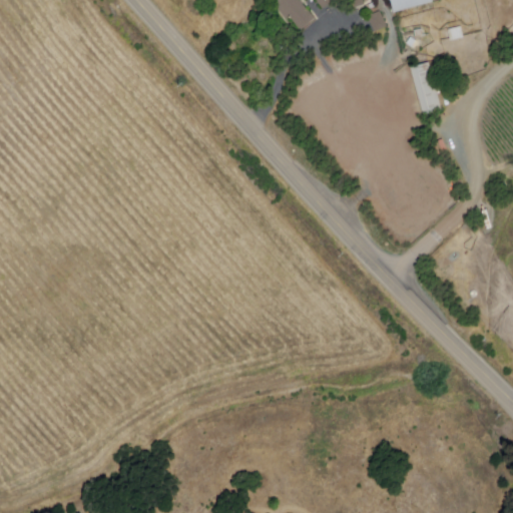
[(301,31),(317,20),(311,11),(309,12),(301,0),(280,0),(279,1),(283,7),(279,9),(288,21),(292,18),(301,31)]
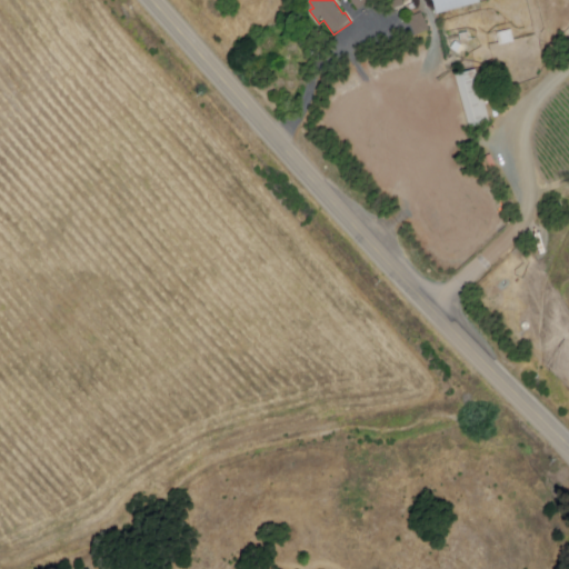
[(350,0),(359,11),(372,1),(371,0),(350,0)]
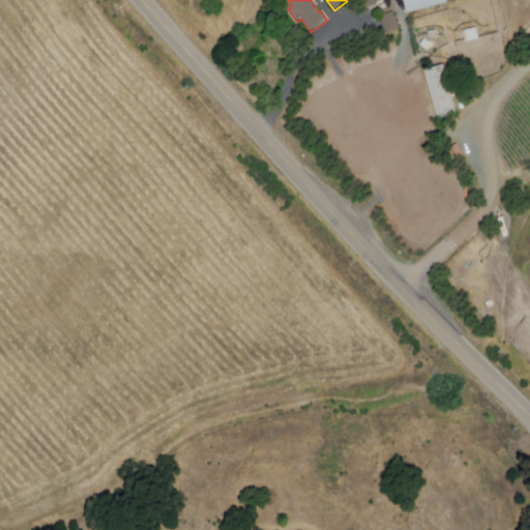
[(447,0),(448,2),(407,13),(403,0),(447,0)]
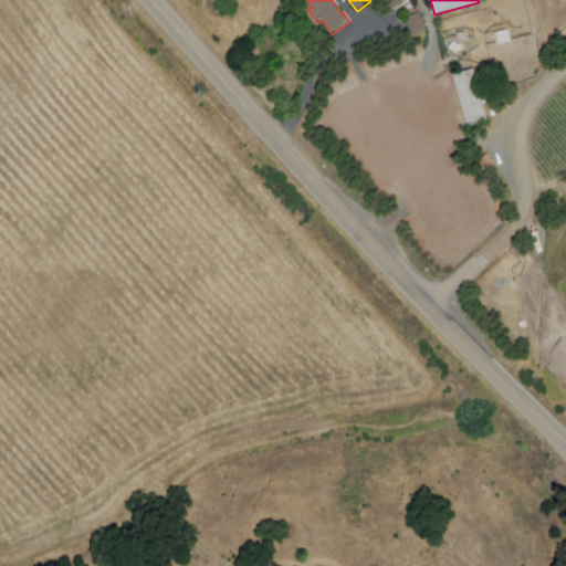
[(412,37),(425,30),(417,16),(404,22),(412,37)]
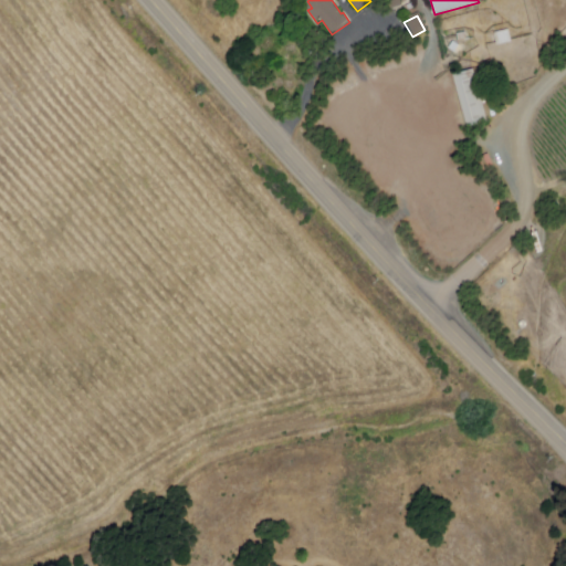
[(453,75),(468,127),(489,122),(473,70),(453,75)]
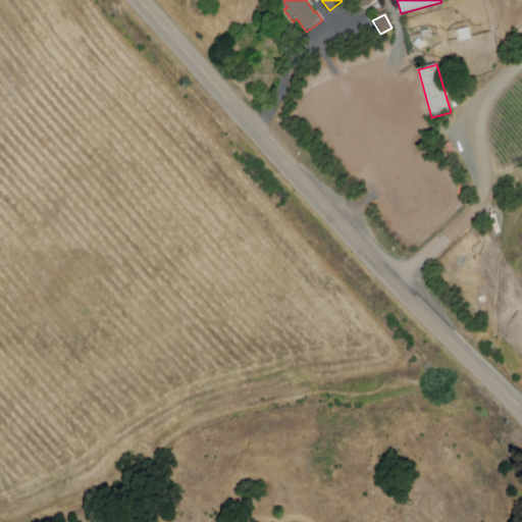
All buildings are outlined.
